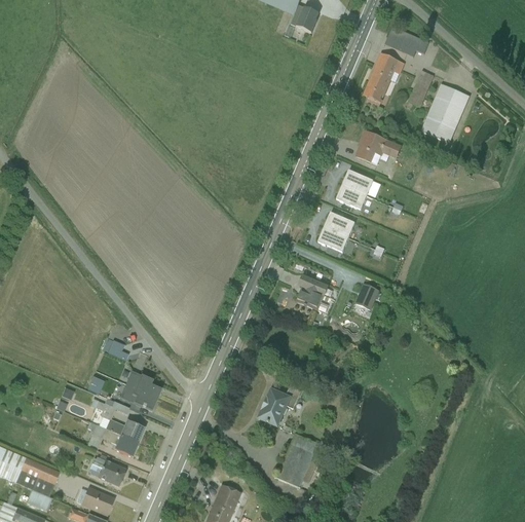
[(288,22),(310,32),(320,11),(298,2),(299,0),(261,0),(292,13),(288,22)]
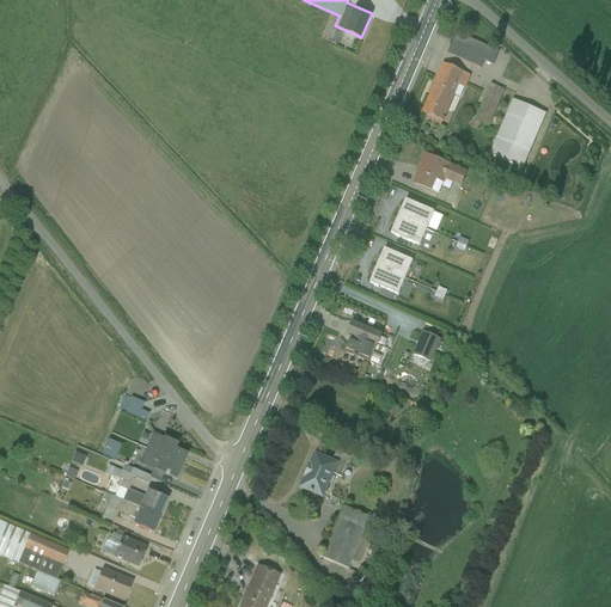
[(460,53),(506,66),(512,44),(468,31),(460,53)]
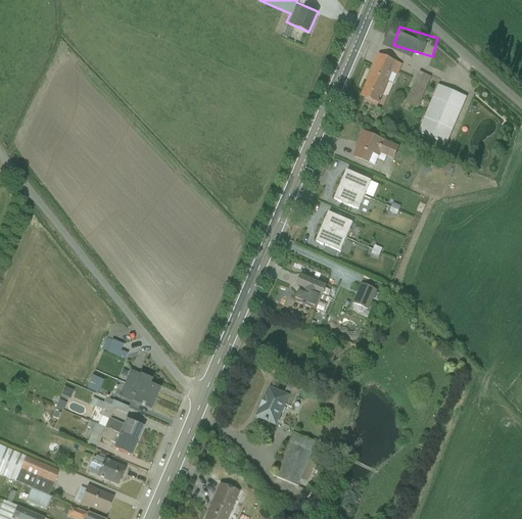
[(398,59),(378,51),(361,93),(381,101),(398,59)]
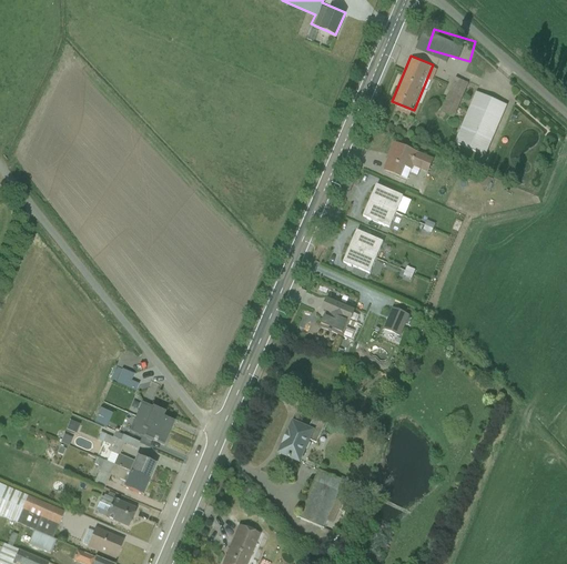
[(469,112),(478,77),(464,73),(455,109),(469,112)]
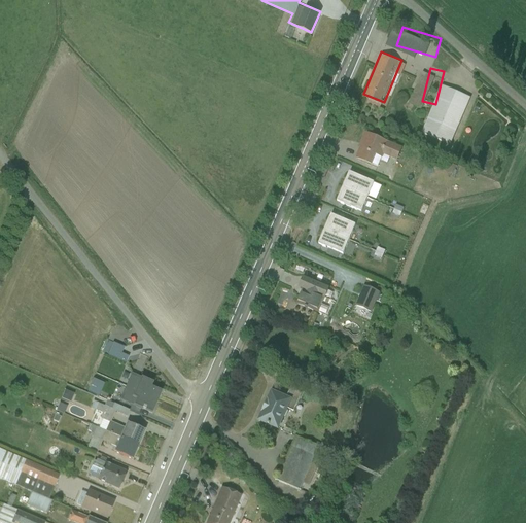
[(453,80),(432,130),(462,141),(482,92),(453,80)]
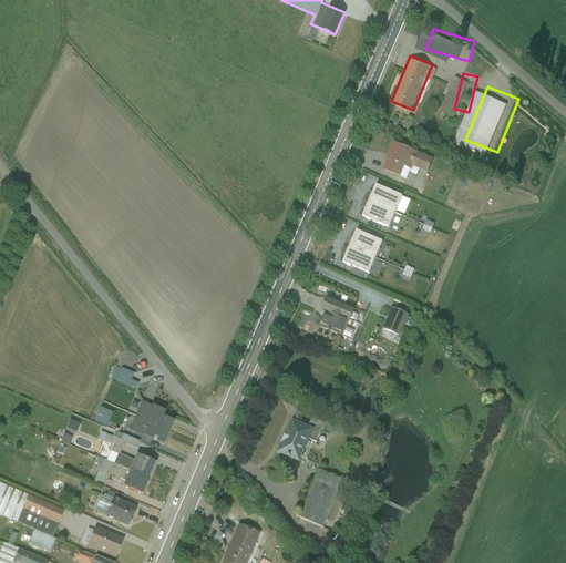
[(428,170),(433,156),(392,139),(380,166),(401,175),(407,161),(428,170)]
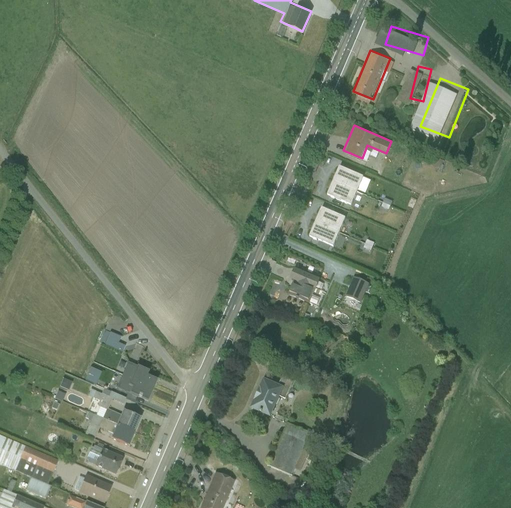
[(397,164),(398,157),(386,154),(384,162),(397,164)]
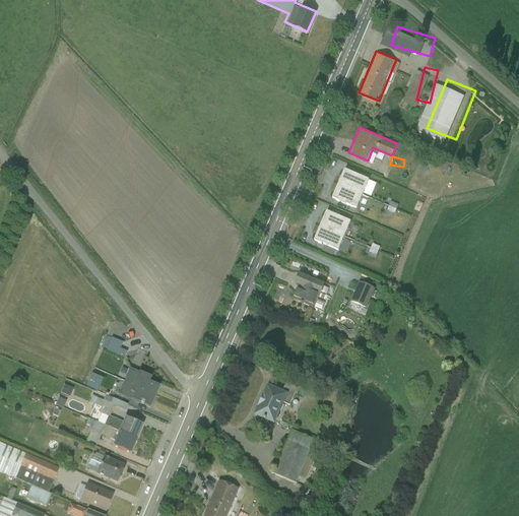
[(337,182),(362,193),(368,179),(343,168),(337,182)]
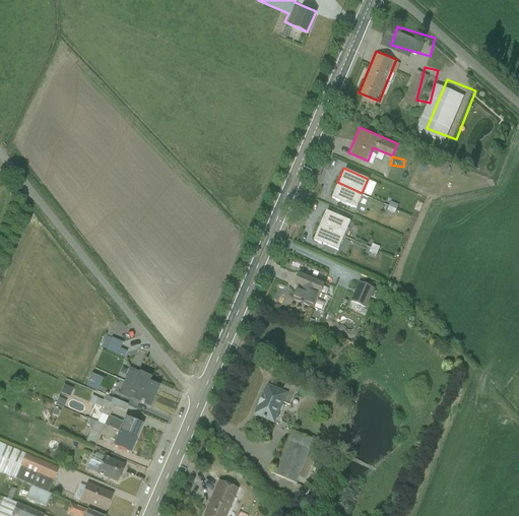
[(337,182),(331,197),(355,207),(362,193),(337,182)]
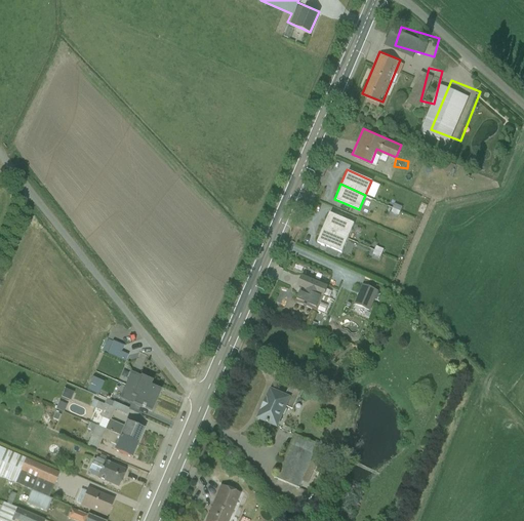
[(403,200),(401,212),(409,214),(412,202),(403,200)]
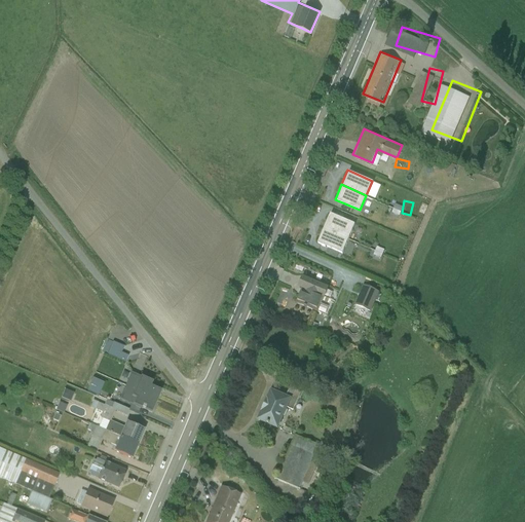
[(329,213),(323,227),(347,237),(353,223),(329,213)]
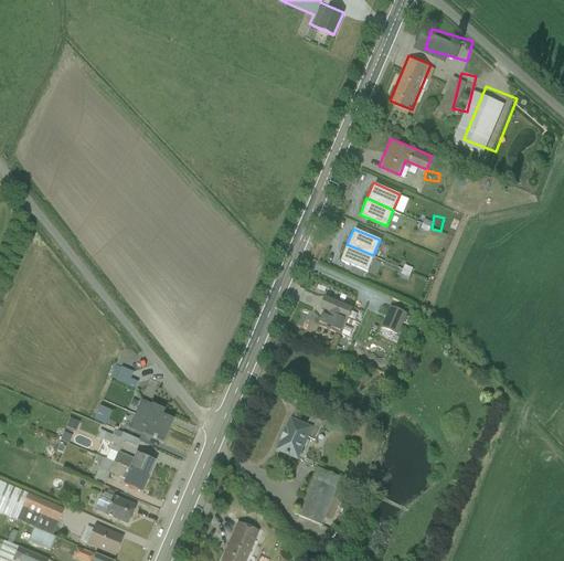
[(347,244),(340,260),(366,272),(373,255),(347,244)]
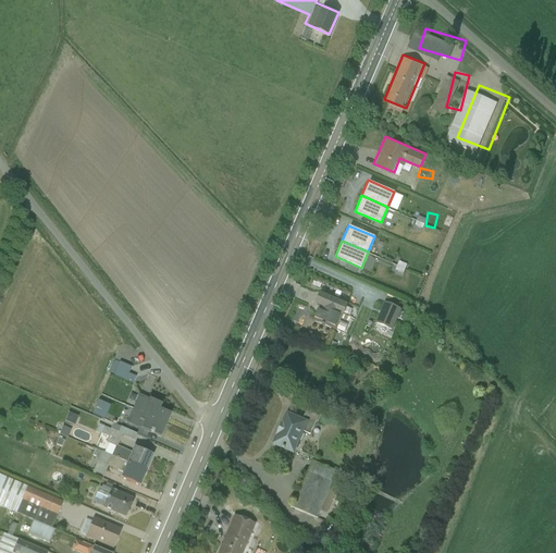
[(405,269),(415,272),(419,260),(410,257),(405,269)]
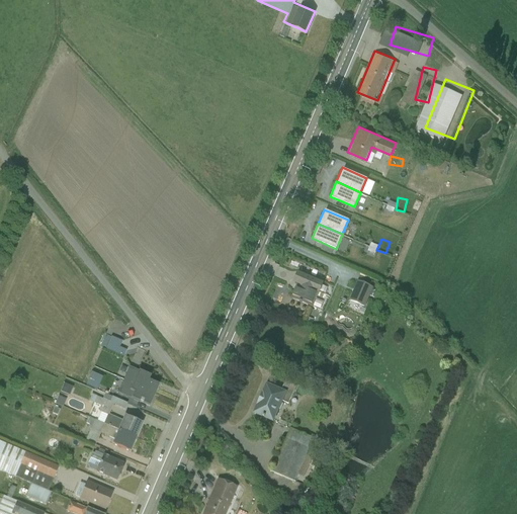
[(314,306),(324,280),(296,268),(292,279),(296,281),(290,295),(314,306)]
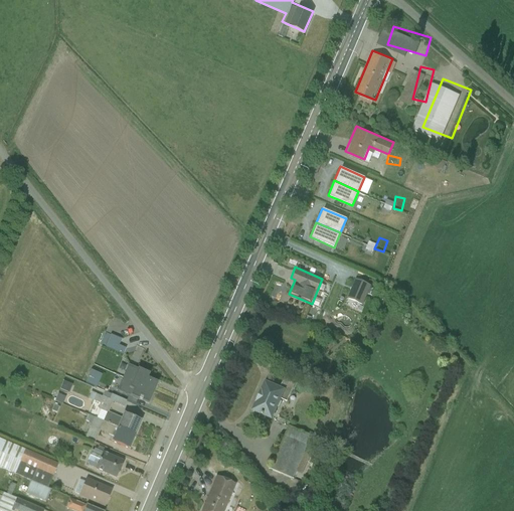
[(372,305),(382,280),(366,274),(356,299),(372,305)]
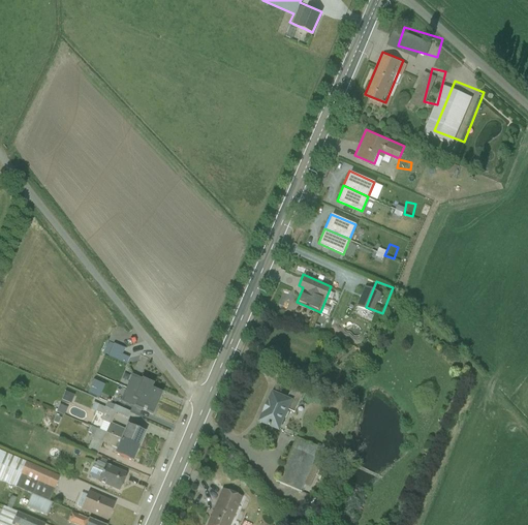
[(124,338),(119,352),(138,361),(142,351),(134,349),(136,343),(124,338)]
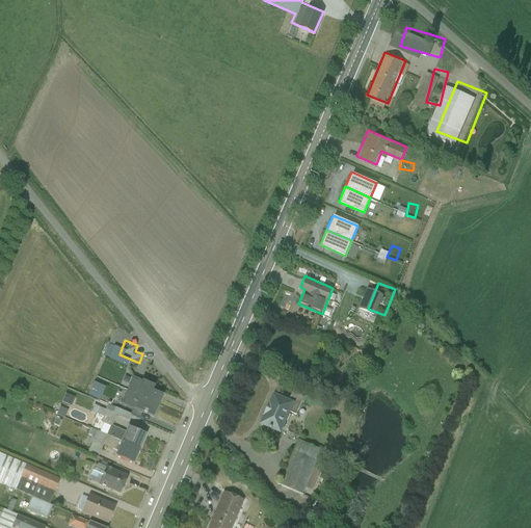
[(120,400),(152,415),(161,392),(151,388),(153,384),(131,373),(120,400)]
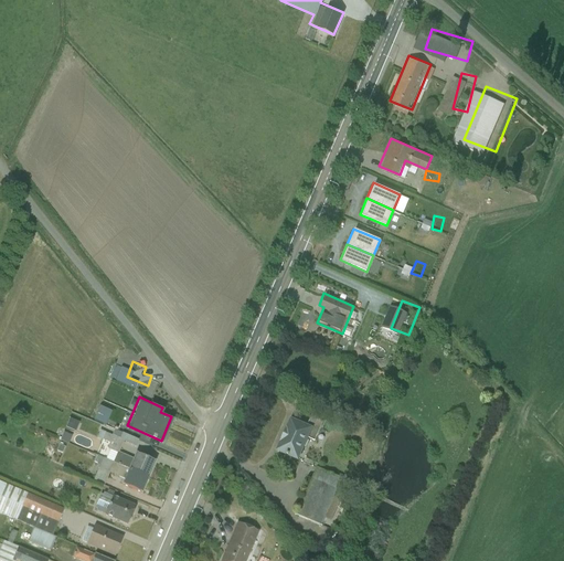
[(118,421),(123,403),(110,400),(106,417),(118,421)]
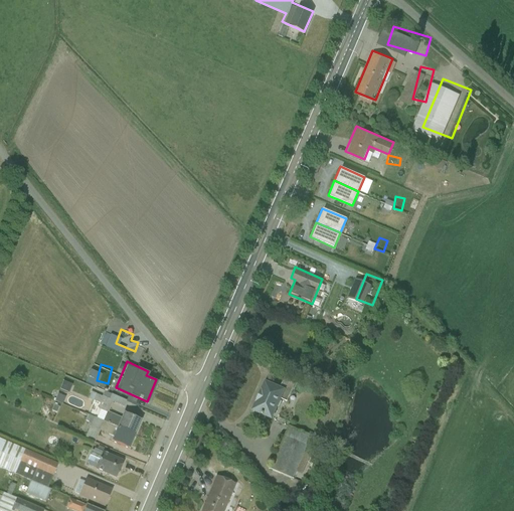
[(251,409),(272,418),(282,396),(287,398),(295,380),(284,375),(280,385),(265,379),(251,409)]
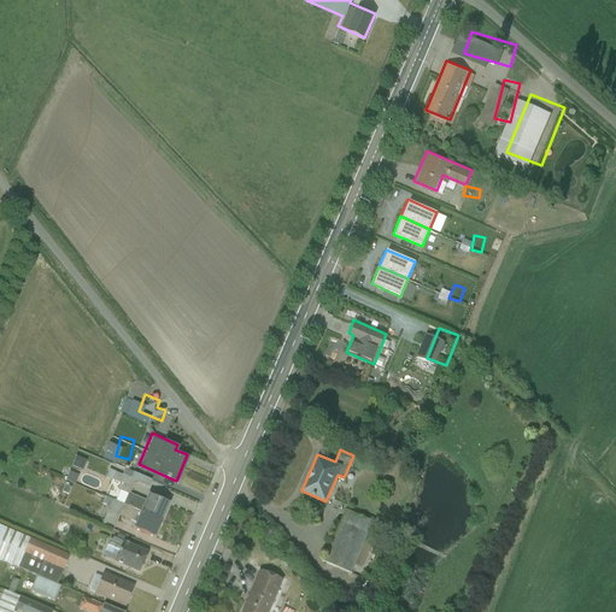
[(88,451),(84,460),(94,464),(98,453),(88,451)]
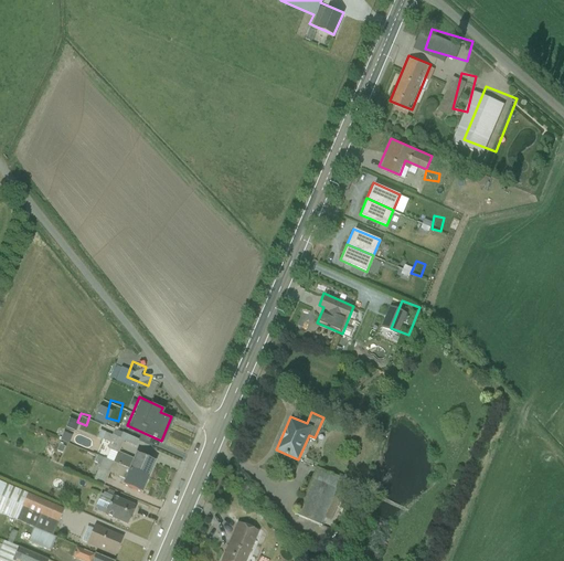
[(116,448),(112,459),(148,476),(156,459),(135,451),(132,456),(116,448)]
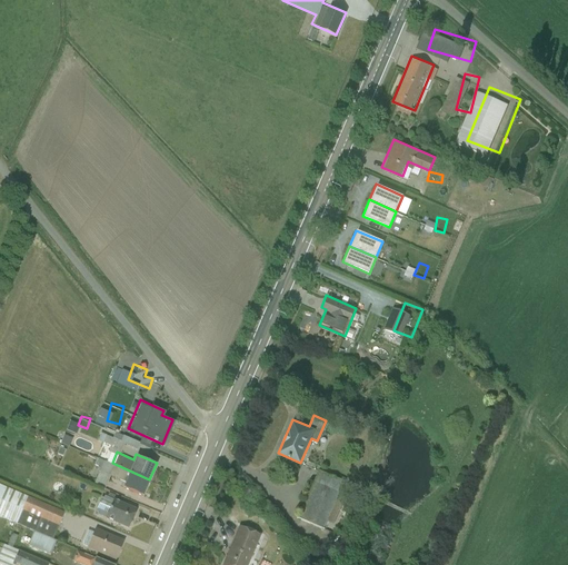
[(122,485),(143,494),(149,479),(112,463),(108,473),(125,481),(122,485)]
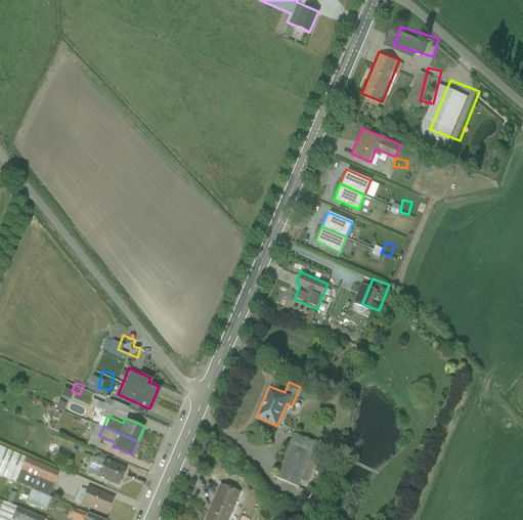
[(303,429),(290,473),(316,481),(330,437),(303,429)]
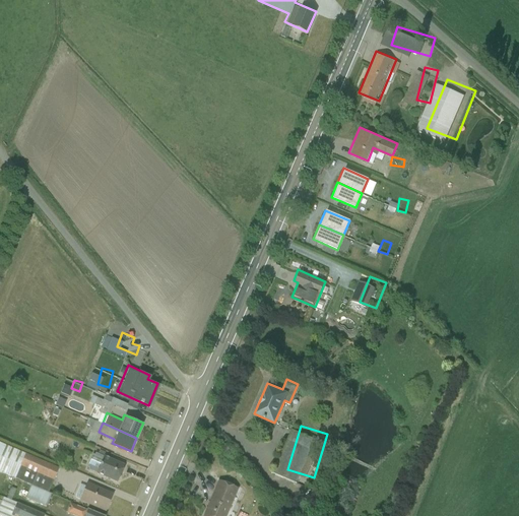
[(57,501),(70,460),(0,438),(0,464),(42,478),(36,495),(57,501)]
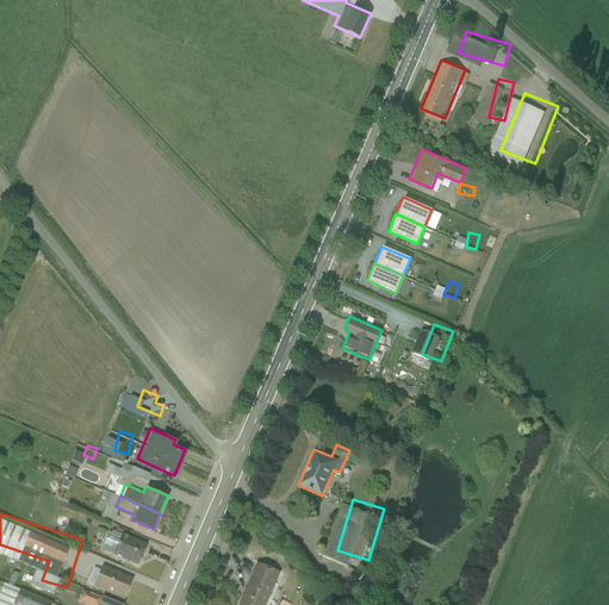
[(99,547),(136,563),(145,543),(109,526),(99,547)]
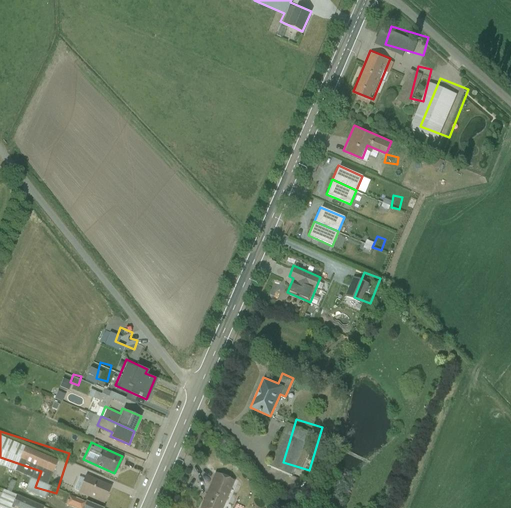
[(201,507),(221,507),(234,479),(214,471),(198,507),(201,507)]
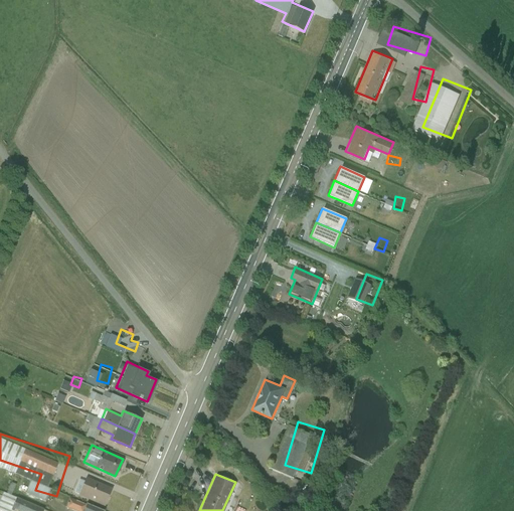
[(78,493),(104,504),(111,489),(84,478),(78,493)]
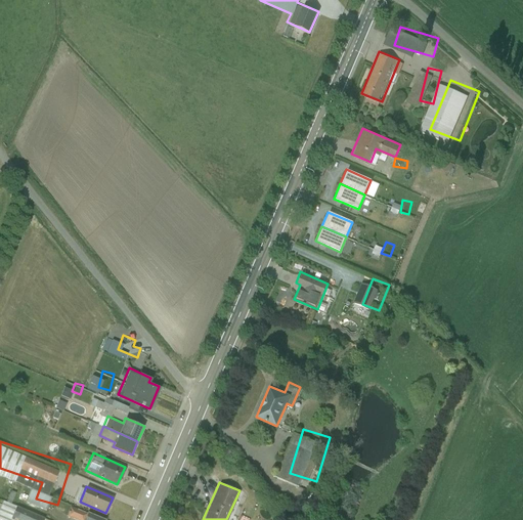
[(53,519),(54,517),(22,504),(23,500),(14,496),(12,501),(3,497),(0,506),(0,515),(11,519),(53,519)]
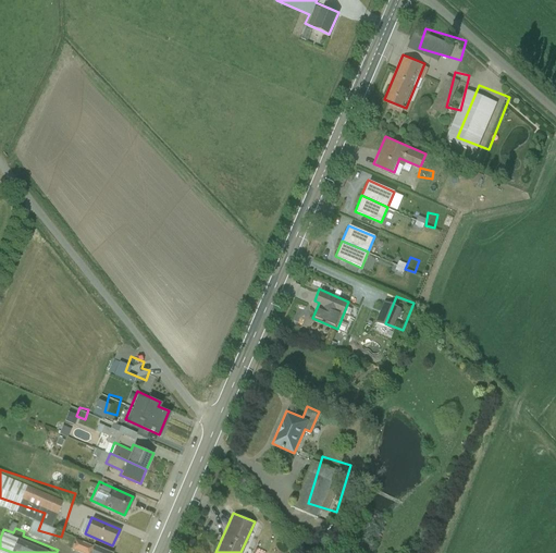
[(69,547),(83,552),(111,552),(112,552),(73,536),(69,547)]
